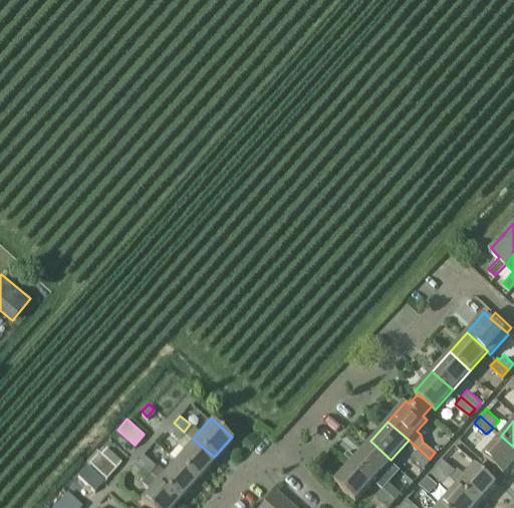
[(177,439),(184,432),(174,423),(167,430),(177,439)]
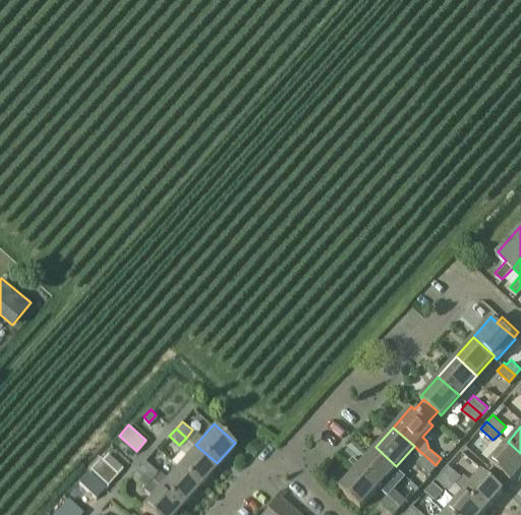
[(511,480),(520,469),(520,453),(508,442),(489,462),(511,480)]
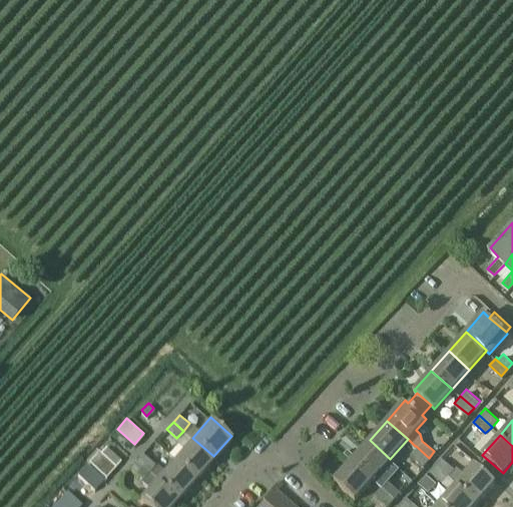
[(191,439),(175,458),(196,476),(213,456),(192,438),(191,439)]
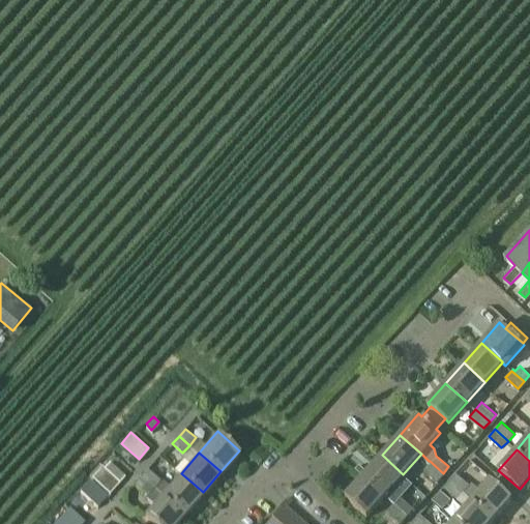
[(393,485),(403,474),(382,455),(363,475),(385,494),(395,503),(394,503),(407,514),(413,507),(401,496),(403,494),(393,485)]
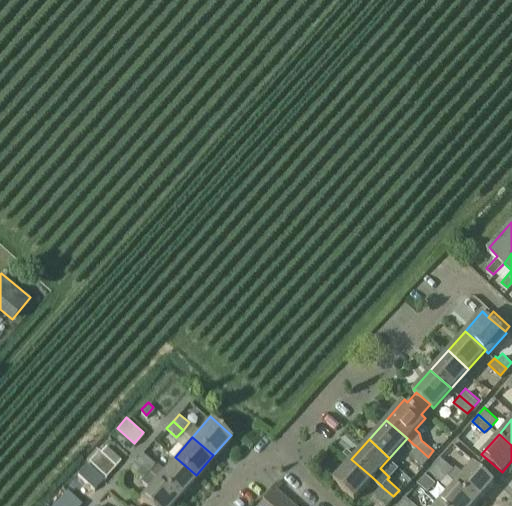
[(415,445),(414,445),(409,452),(422,463),(428,457),(415,445)]
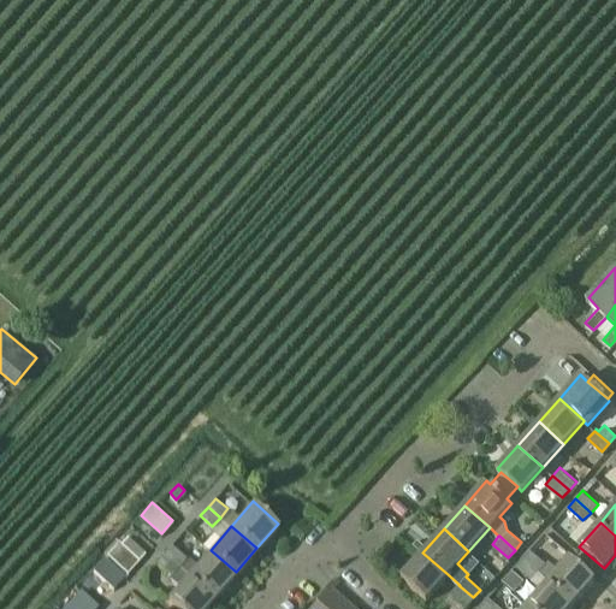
[(138,559),(118,539),(106,553),(126,571),(138,559)]
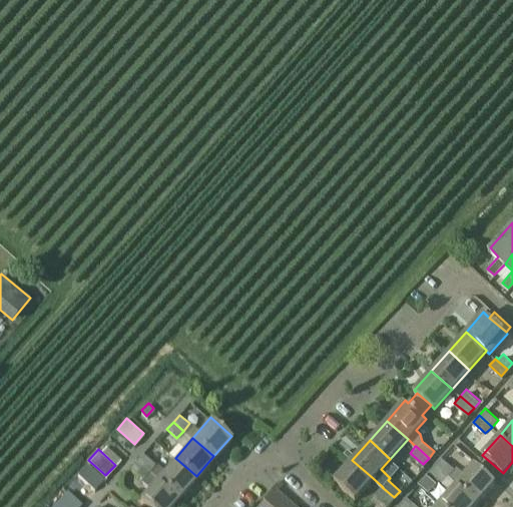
[(135,458),(149,470),(155,463),(141,451),(135,458)]
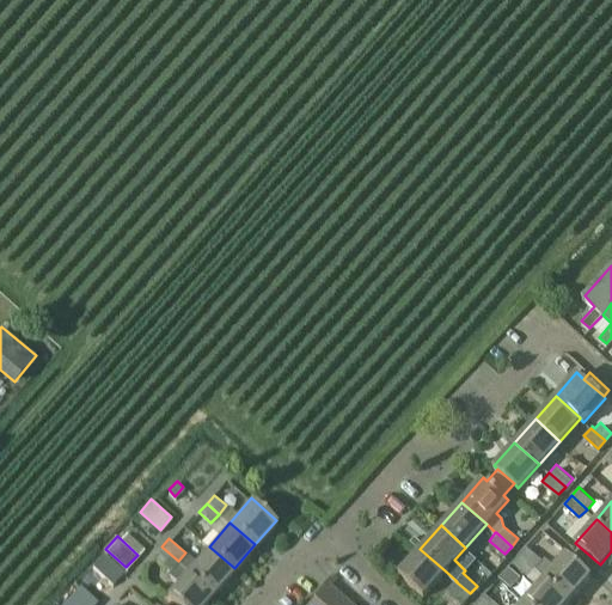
[(526,544),(520,552),(536,567),(543,560),(526,544)]
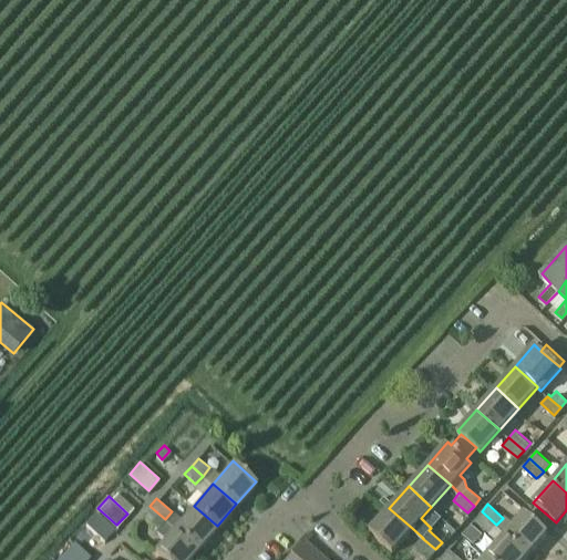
[(165,519),(150,506),(143,514),(158,527),(165,519)]
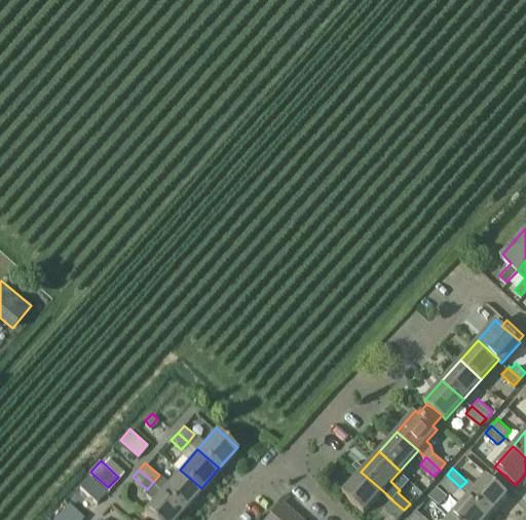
[(180,470),(161,489),(183,509),(201,488),(180,470)]
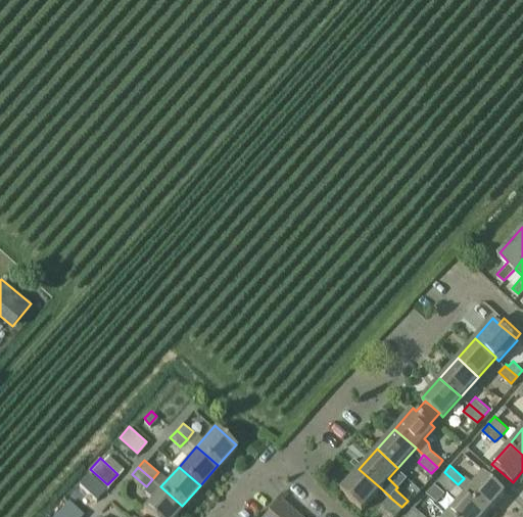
[(362,508),(380,487),(359,469),(340,489),(362,508)]
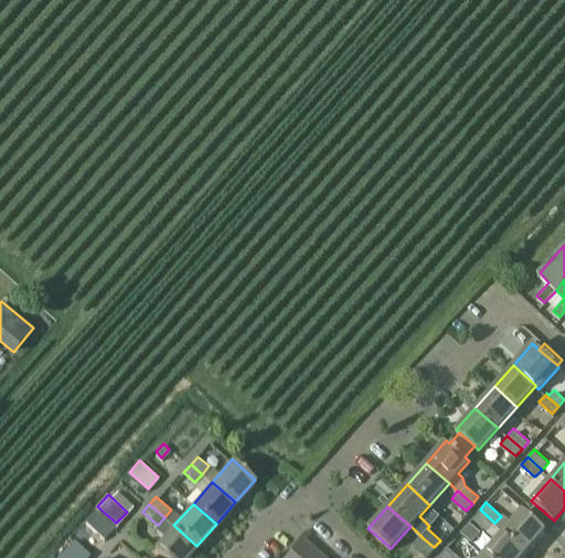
[(115,525),(95,508),(85,521),(104,537),(115,525)]
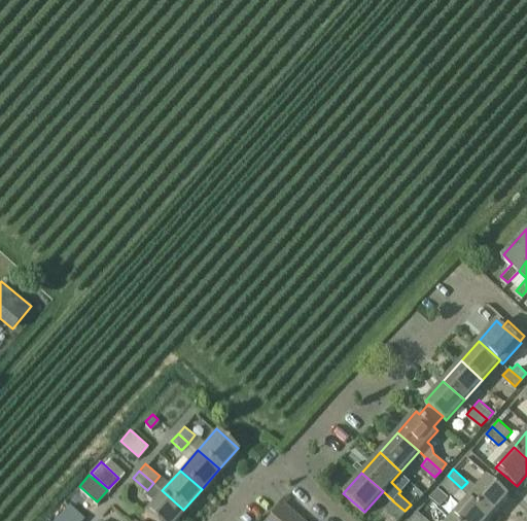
[(461,488),(448,476),(442,483),(455,495),(461,488)]
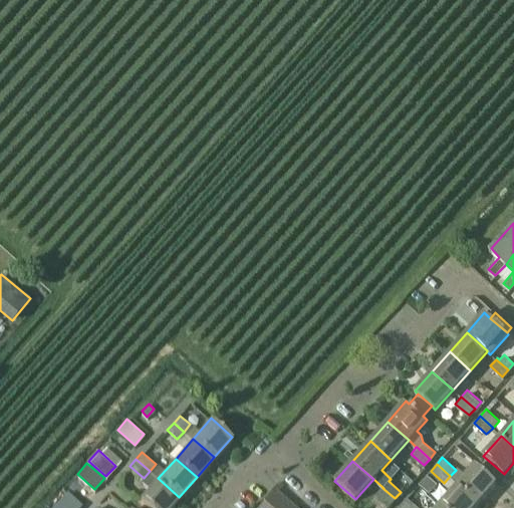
[(476,465),(458,484),(479,503),(496,483),(476,465)]
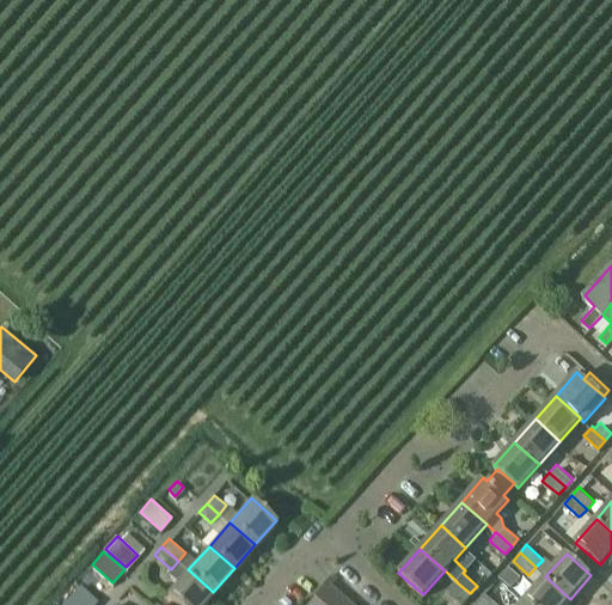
[(178,580),(166,594),(178,604),(201,604),(213,592),(188,569),(178,561),(171,569),(169,572),(178,580)]
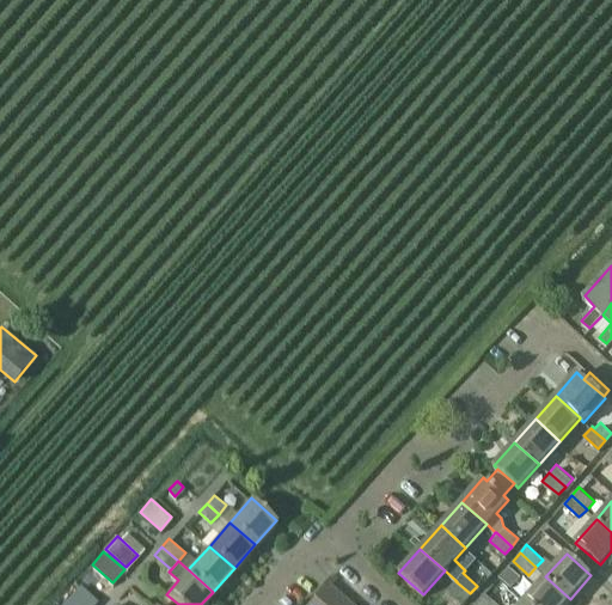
[(530,604),(564,604),(570,599),(545,576),(525,600),(530,604)]
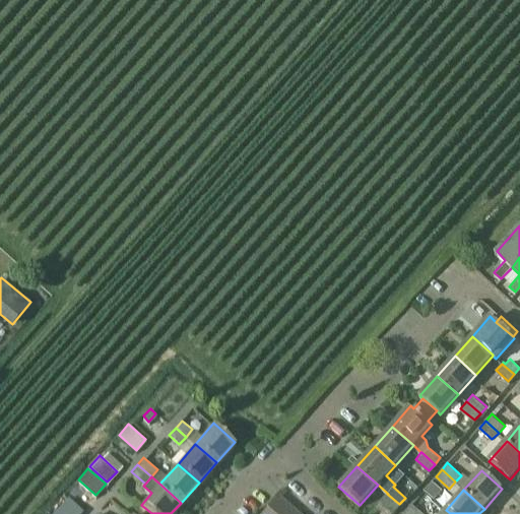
[(382,500),(393,511),(399,504),(387,494),(382,500)]
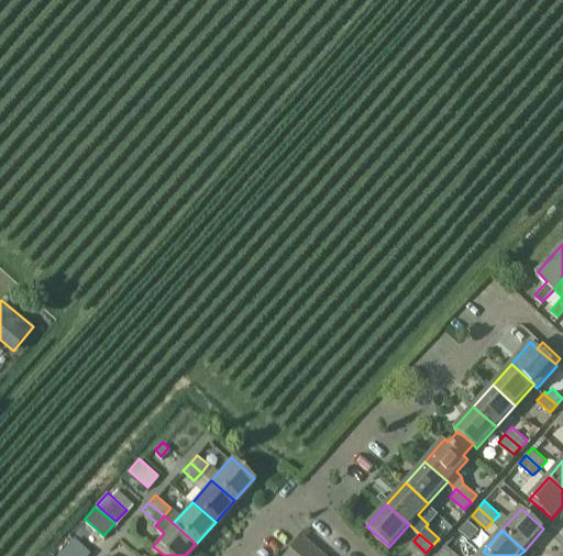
[(74,535),(62,547),(70,555),(85,555),(90,551),(74,535)]
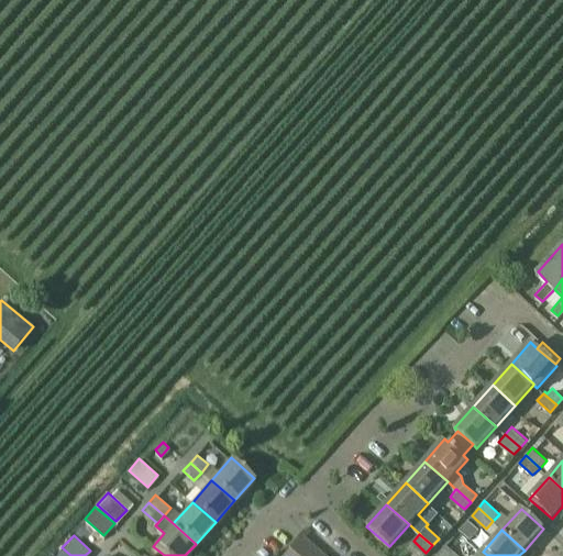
[(282,555),(321,555),(322,555),(301,535),(282,555)]
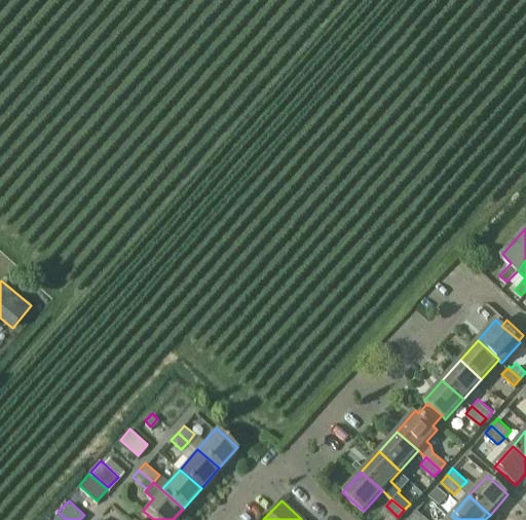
[(429,519),(418,510),(412,516),(416,519),(429,519)]
